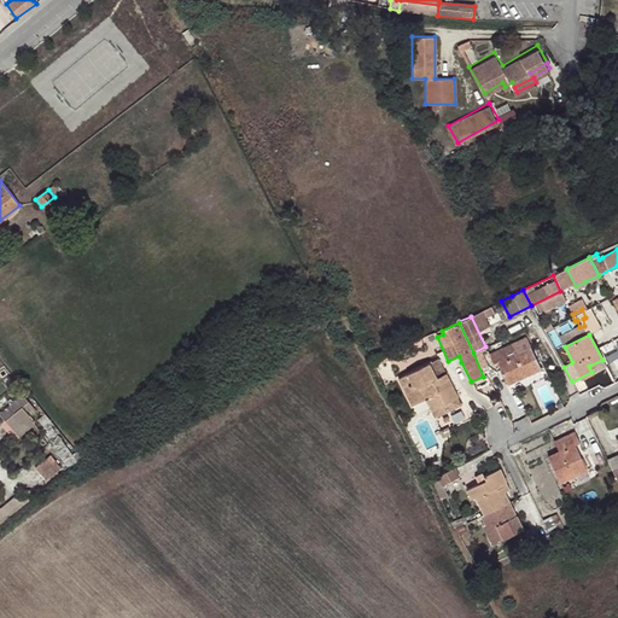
[(519,372),(522,378),(541,369),(530,347),(514,354),(511,344),(488,354),(493,363),(496,362),(505,379),(519,372)]
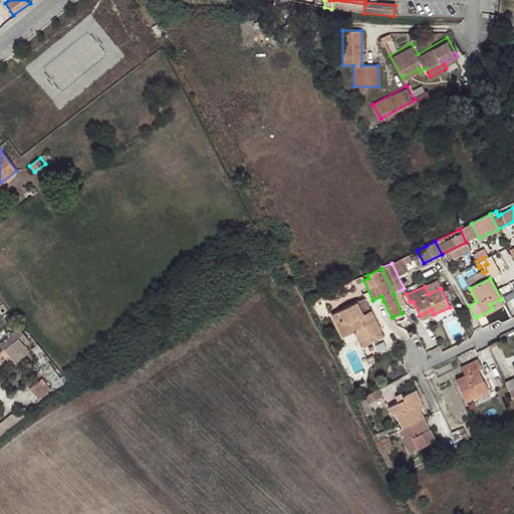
[(374,305),(383,301),(381,296),(372,300),(374,305)]
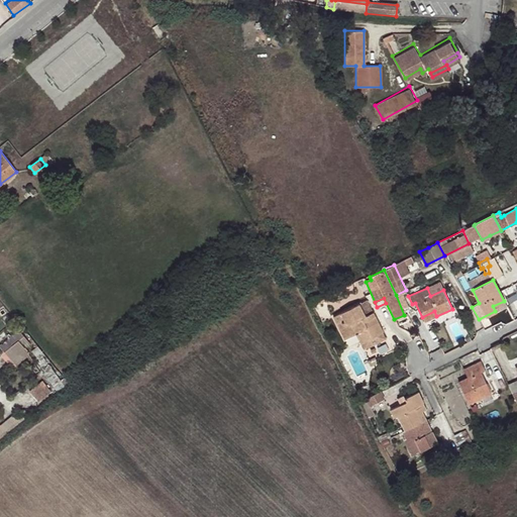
[(507,300),(504,301),(493,306),(495,311),(509,304),(507,300)]
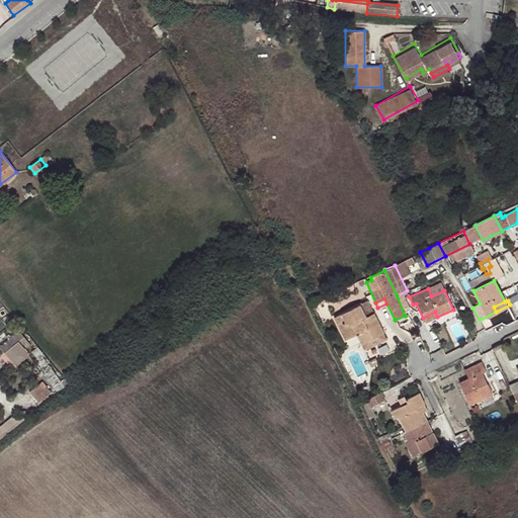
[(382,333),(367,303),(335,318),(345,338),(356,334),(361,344),(363,343),(365,348),(383,339),(381,334),(382,333)]
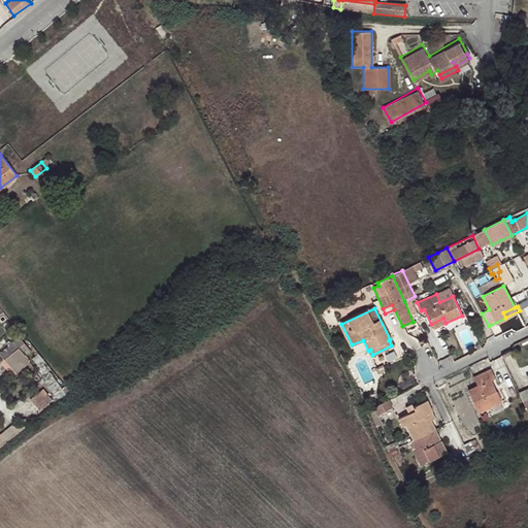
[(433,328),(446,323),(443,318),(431,324),(433,328)]
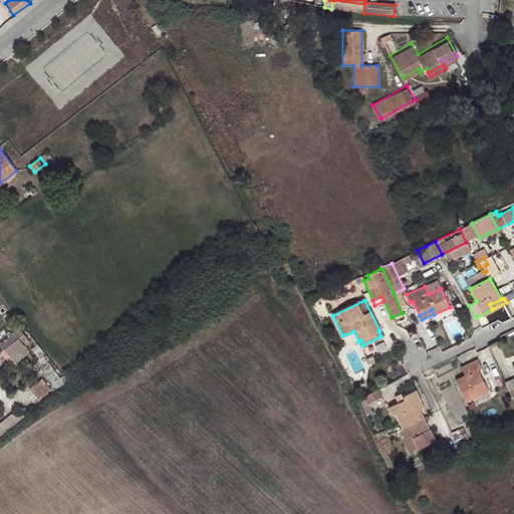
[(29,341),(18,328),(0,343),(15,363),(28,352),(24,345),(29,341)]
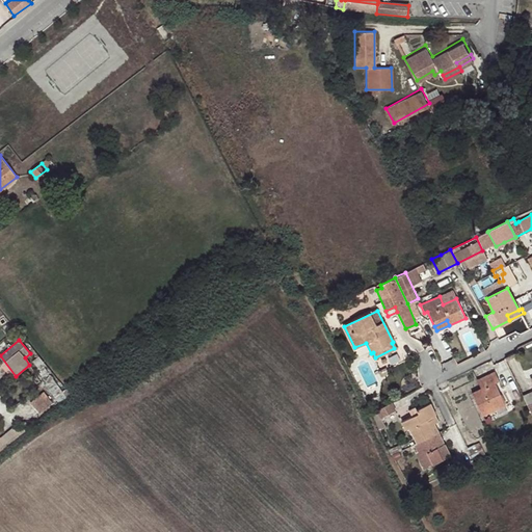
[(36,367),(43,362),(37,356),(32,361),(36,367)]
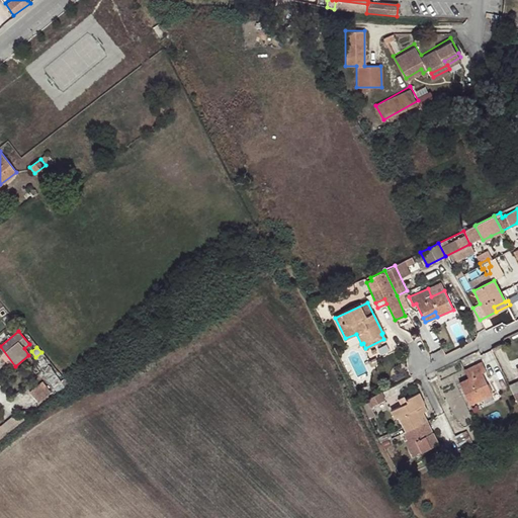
[(479,374),(482,372),(486,371),(481,362),(464,370),(468,378),(460,382),(469,404),(492,394),(487,382),(484,383),(479,374)]
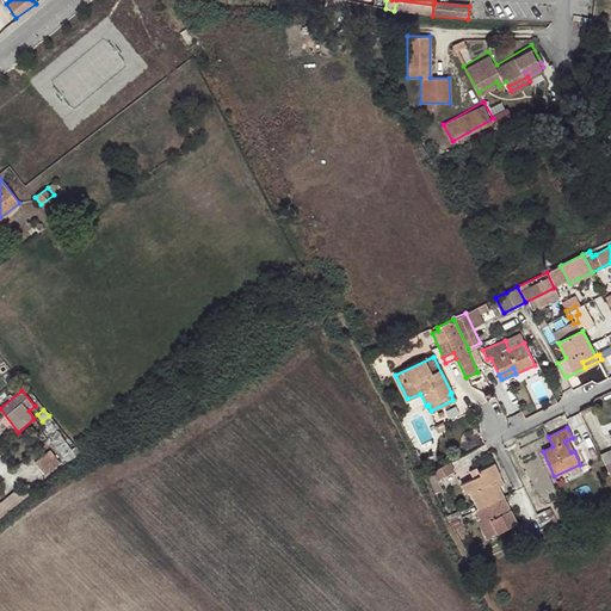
[(610,449),(599,455),(605,467),(610,463),(610,449)]
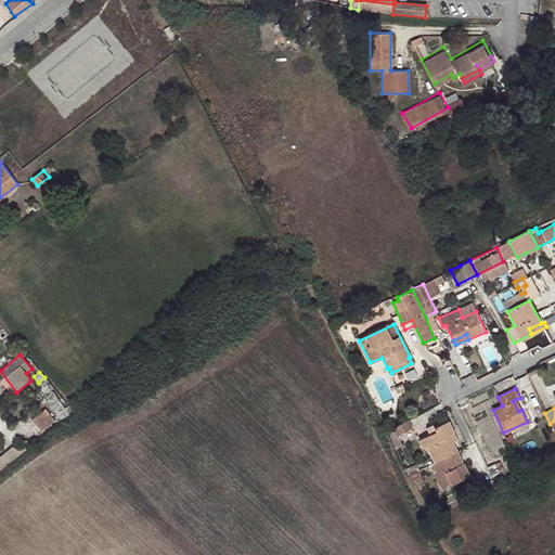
[(40,430),(55,422),(48,409),(31,417),(40,430)]
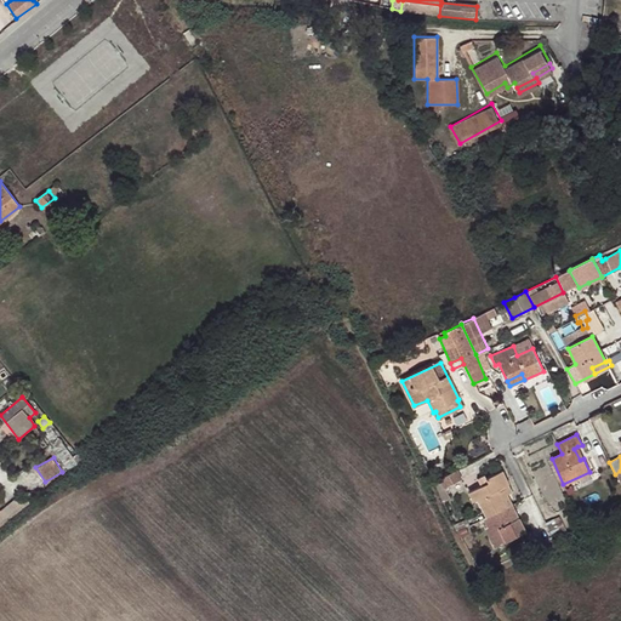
[(461,479),(456,471),(440,478),(444,488),(461,479)]
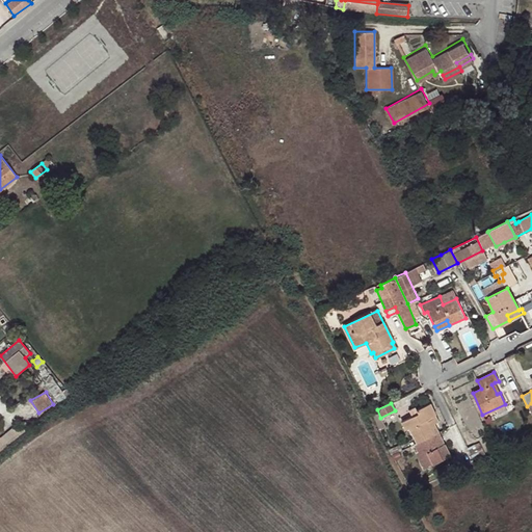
[(408,428),(416,443),(432,434),(425,420),(434,416),(429,404),(416,410),(417,414),(401,422),(404,430),(408,428)]
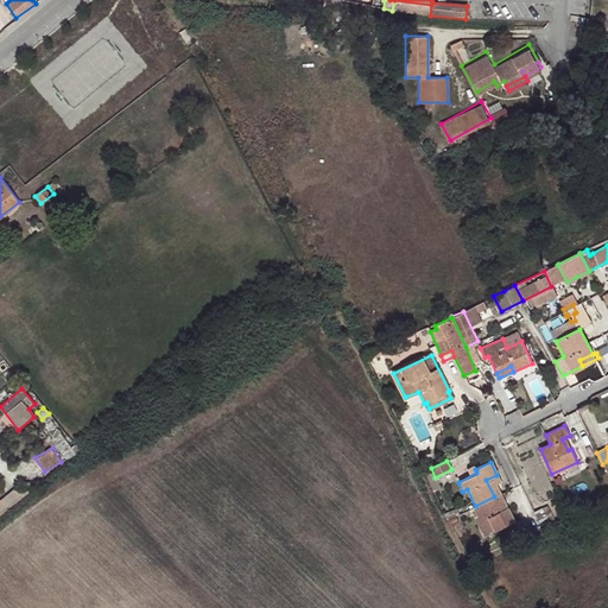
[(431,468),(424,472),(432,491),(439,488),(435,477),(431,468)]
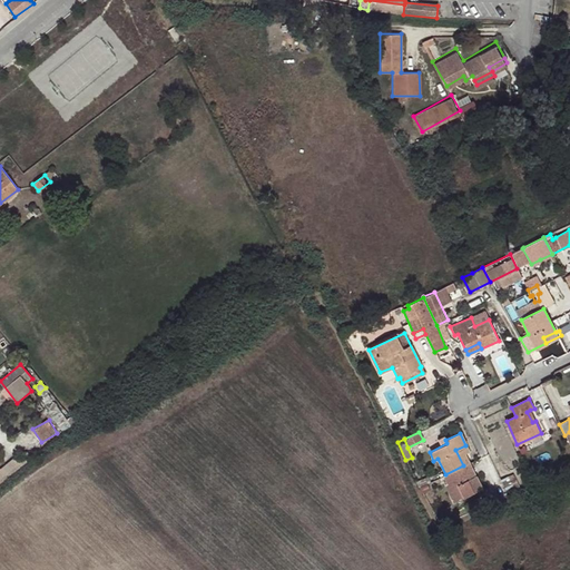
[(463,465),(470,463),(467,457),(469,452),(465,445),(455,450),(463,465)]
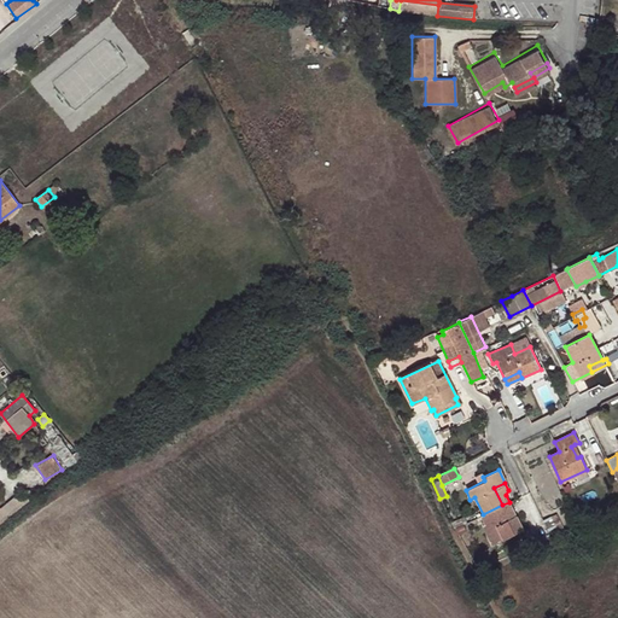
[(17,494),(0,507),(0,508),(7,518),(9,517),(19,508),(24,503),(17,494)]
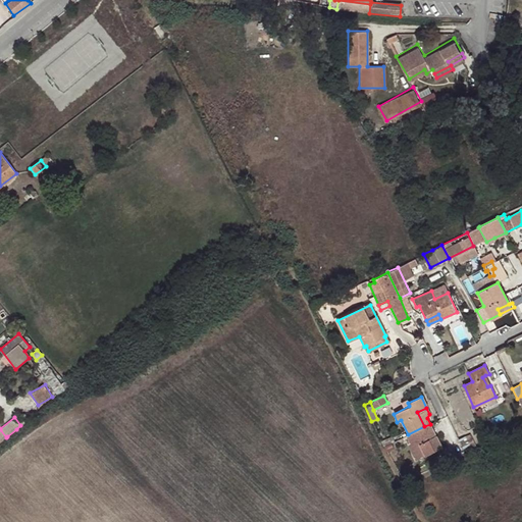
[(435,435),(430,424),(424,426),(430,438),(435,435)]
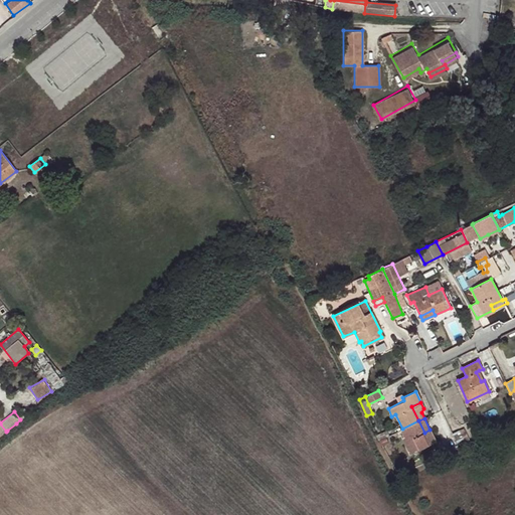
[(402,428),(400,430),(403,437),(402,438),(409,453),(435,442),(430,430),(424,433),(418,420),(402,428)]
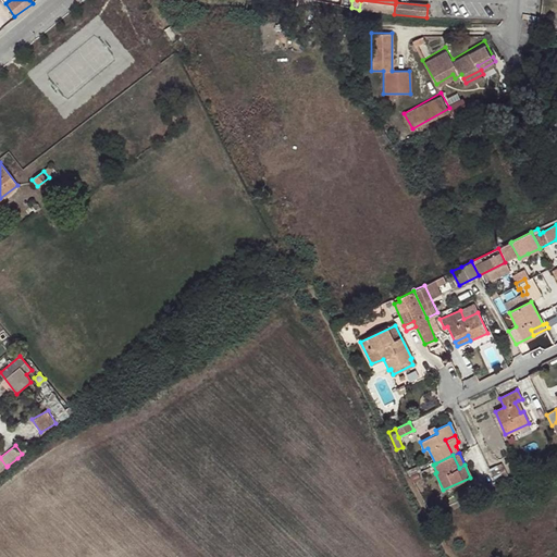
[(490,469),(496,484),(509,479),(502,463),(490,469)]
